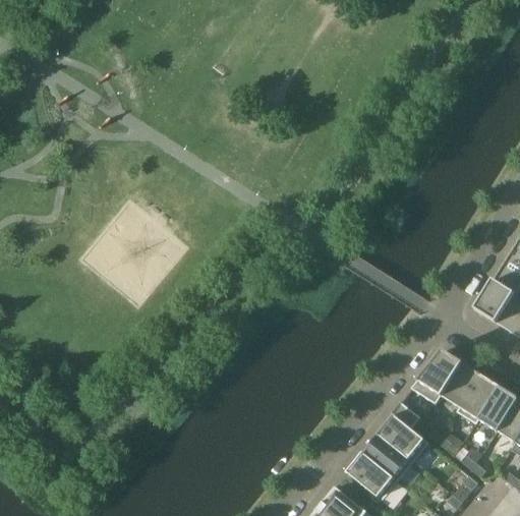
[(519,232),(473,305),(519,335),(519,309),(507,301),(519,280),(519,232)]
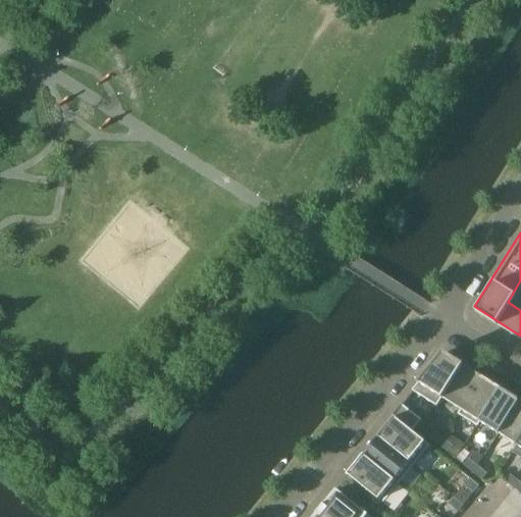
[(443,395),(441,394),(463,361),(444,349),(412,386),(436,403),(443,395)]
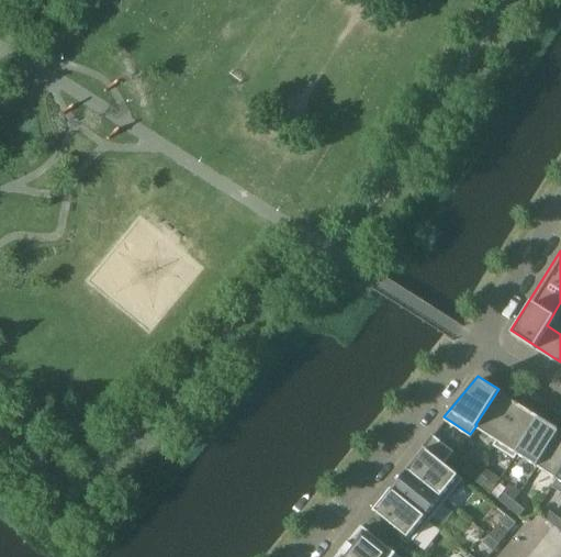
[(495,436),(495,437),(518,401),(498,389),(475,424),(477,425),(495,436)]
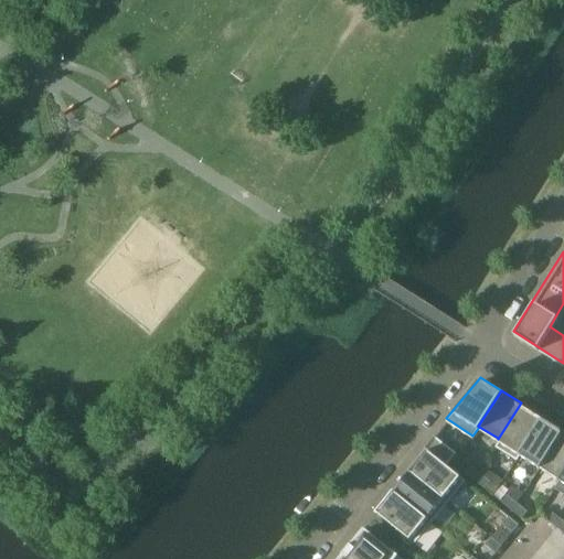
[(498,439),(498,438),(495,442),(517,457),(519,452),(519,451),(541,416),(521,402),(498,439)]
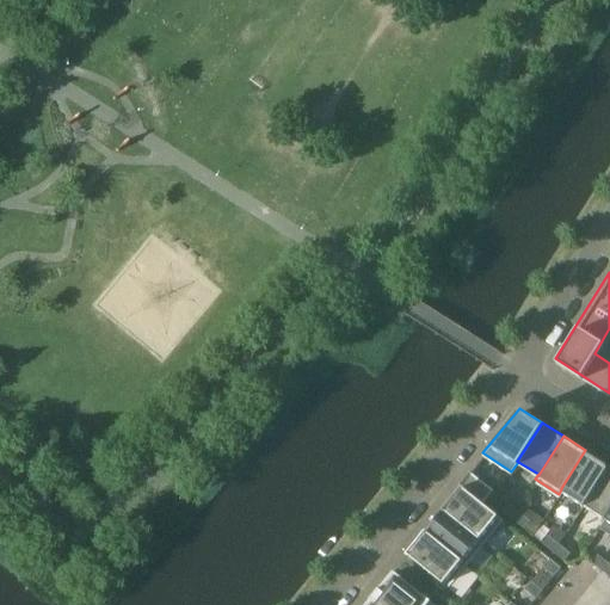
[(561,488),(561,489),(583,502),(608,463),(585,450),(561,488)]
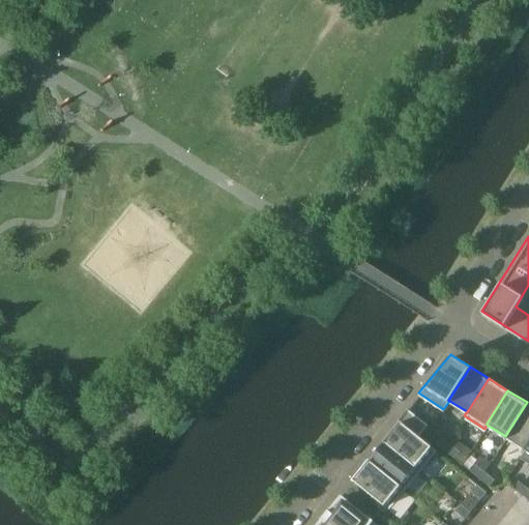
[(528,439),(528,403),(527,402),(505,436),(524,447),(528,439)]
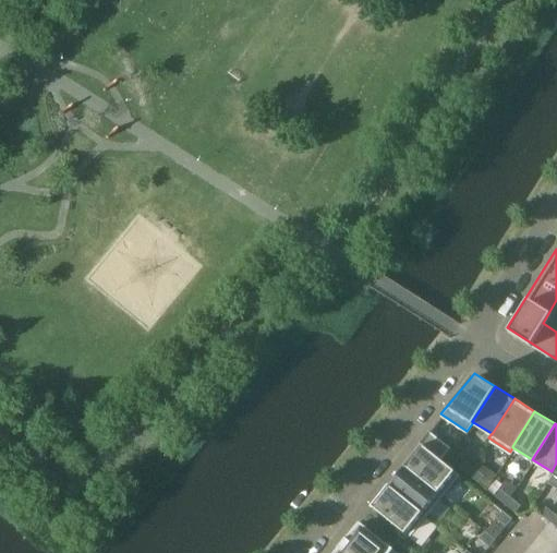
[(439,458),(440,457),(450,445),(428,428),(419,441),(421,443),(439,458)]
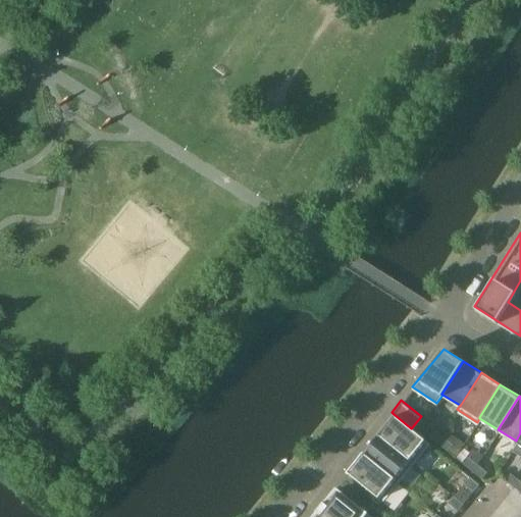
[(378,432),(413,461),(429,441),(412,427),(411,428),(394,414),(378,432)]
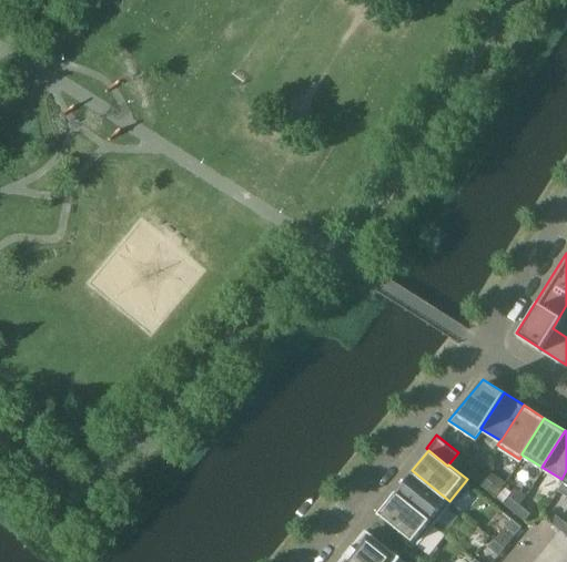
[(476,478),(482,471),(472,463),(466,470),(476,478)]
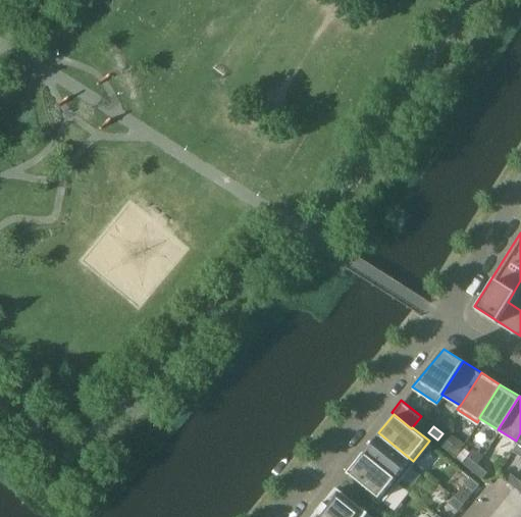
[(398,480),(413,461),(378,432),(363,453),(398,480)]
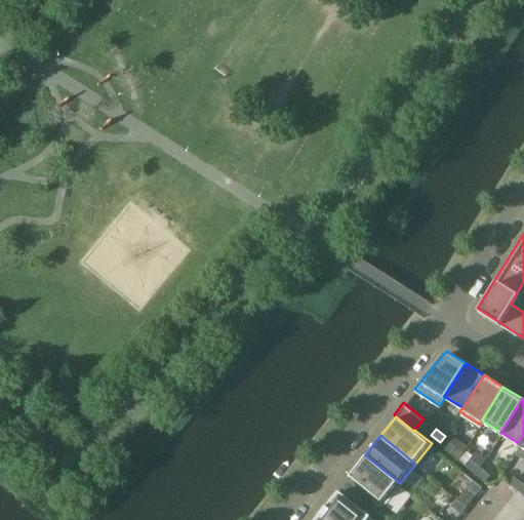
[(445,436),(440,442),(449,450),(454,443),(445,436)]
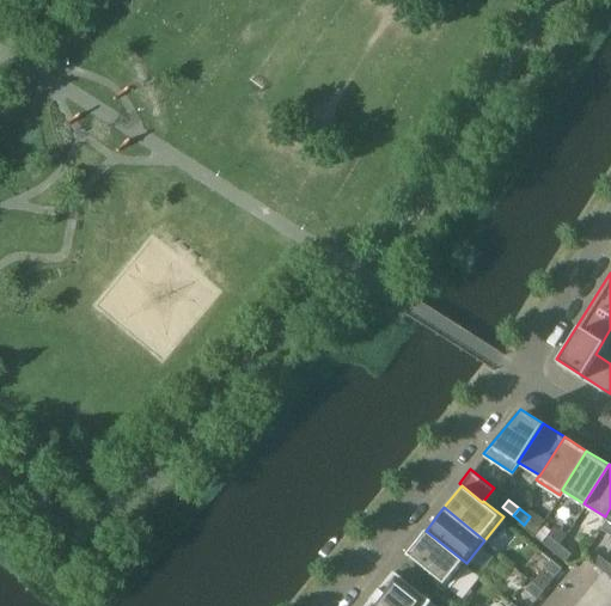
[(447,586),(466,563),(426,531),(407,554),(447,586)]
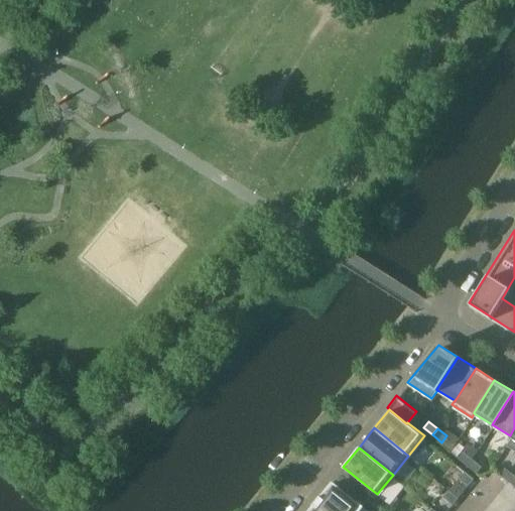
[(467,463),(472,456),(463,449),(458,455),(467,463)]
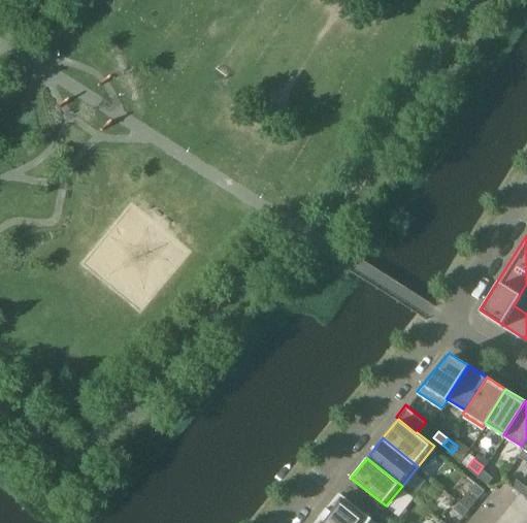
[(483,466),(478,474),(487,481),(492,475),(483,466)]
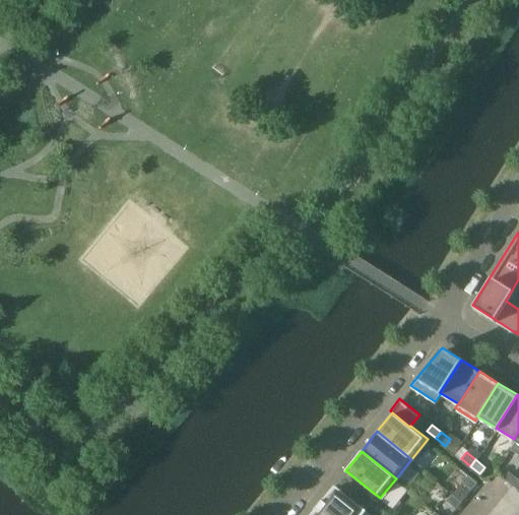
[(512,481),(517,475),(508,468),(503,474),(512,481)]
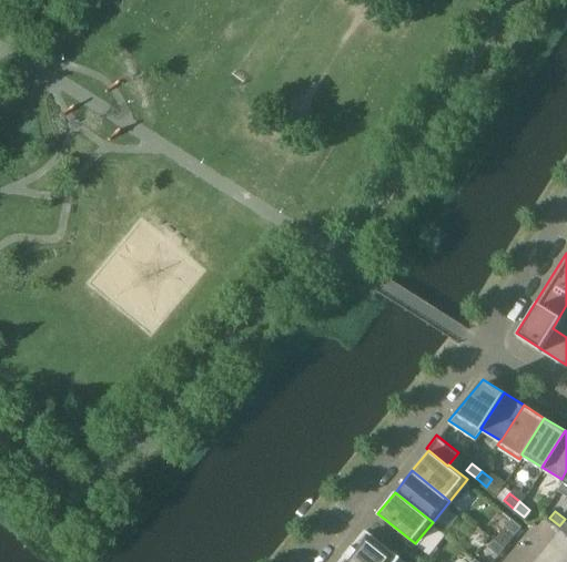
[(515,530),(520,523),(510,514),(504,522),(515,530)]
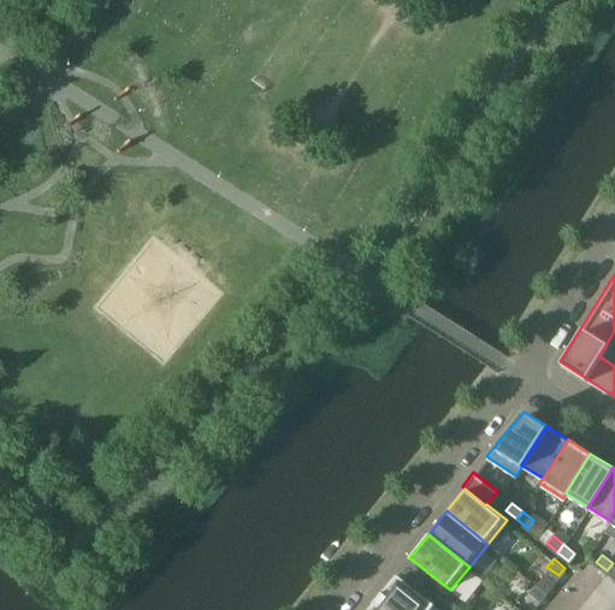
[(392,609),(439,609),(396,574),(377,597),(392,609)]
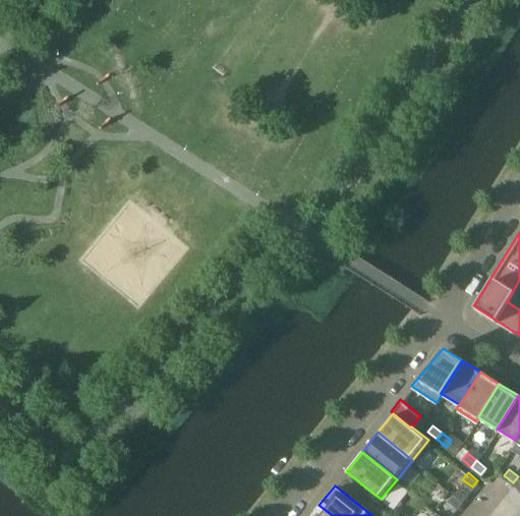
[(456,506),(462,500),(452,492),(447,499),(456,506)]
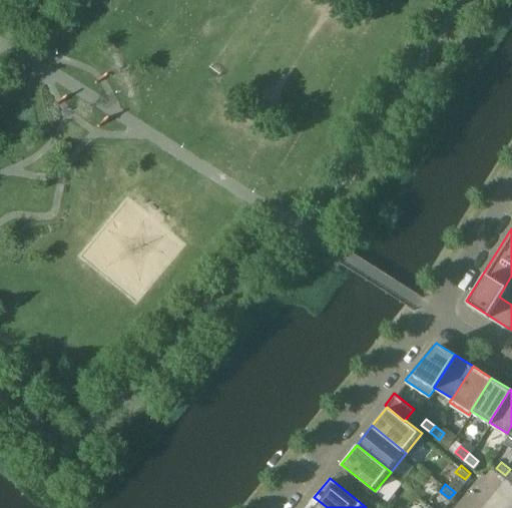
[(327,507),(314,497),(305,507),(327,507)]
